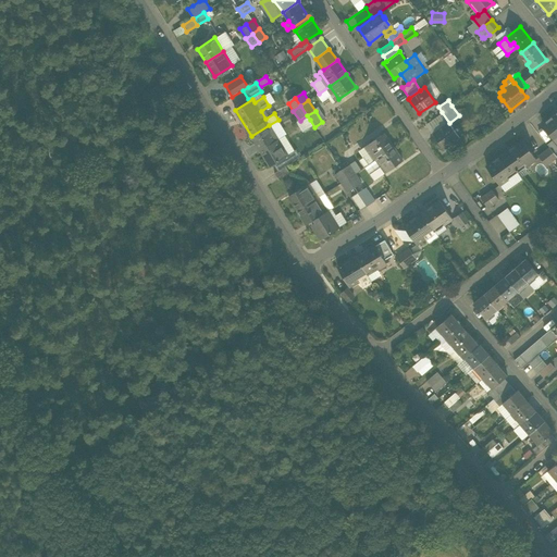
[(441,112),(423,124),(430,133),(446,121),(441,112)]
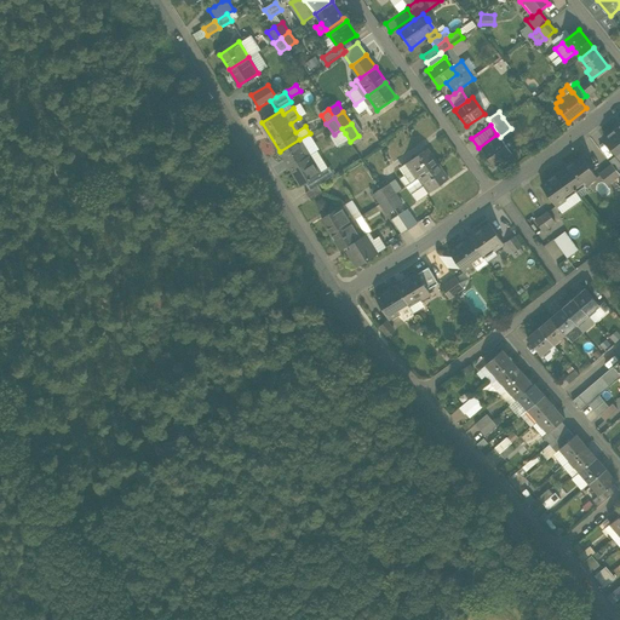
[(619,125),(603,138),(619,159),(619,125)]
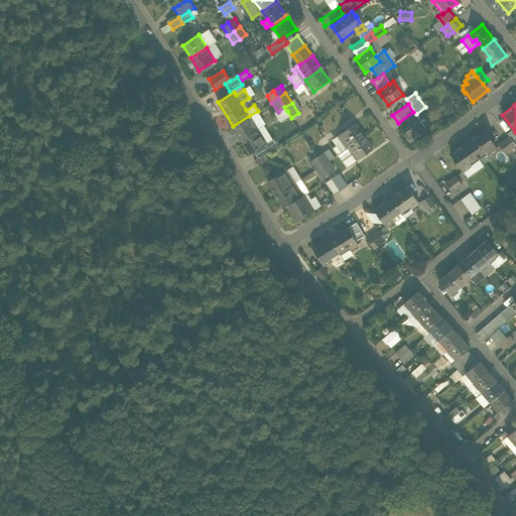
[(278,116),(283,123),(291,118),(287,111),(278,116)]
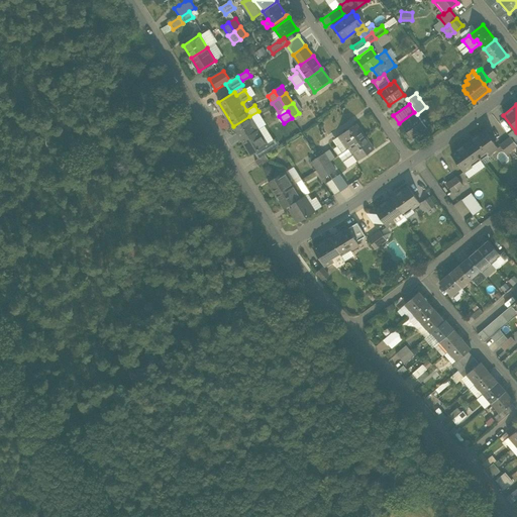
[(402,124),(412,138),(427,127),(417,114),(402,124)]
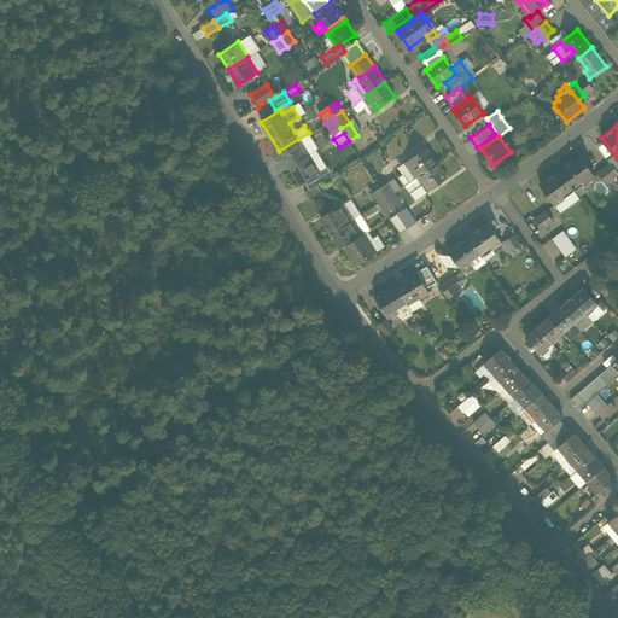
[(319,172),(298,139),(279,151),(299,185),(304,182),(320,173),(319,172)]
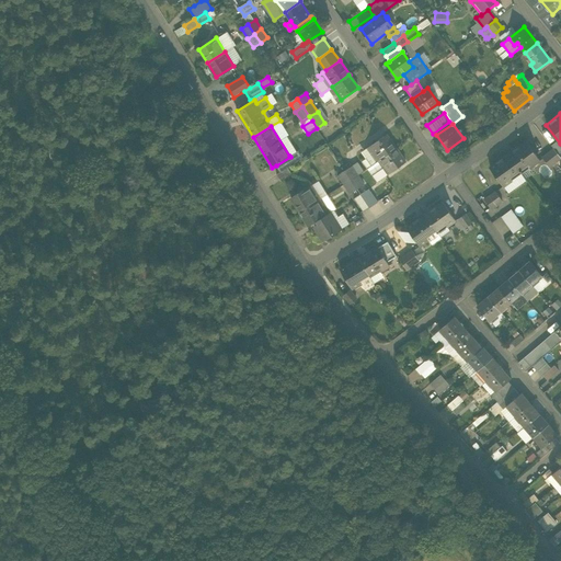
[(369,147),(379,160),(396,148),(386,135),(369,147)]
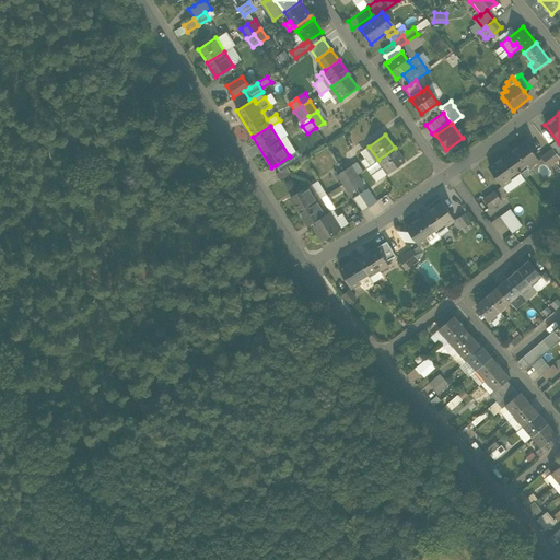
[(525,141),(506,154),(518,171),(524,178),(531,174),(527,168),(538,160),(525,141)]
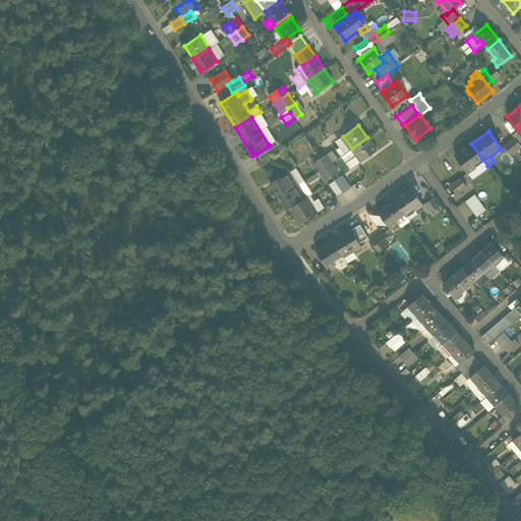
[(512,135),(514,138),(519,145),(520,142),(520,136),(516,131),(512,135)]
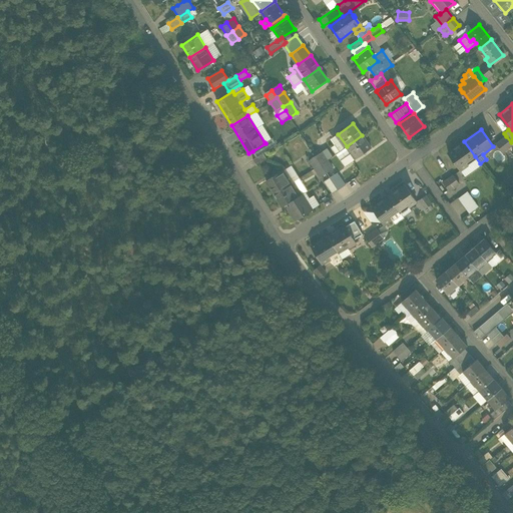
[(335,136),(344,149),(347,146),(338,134),(335,136)]
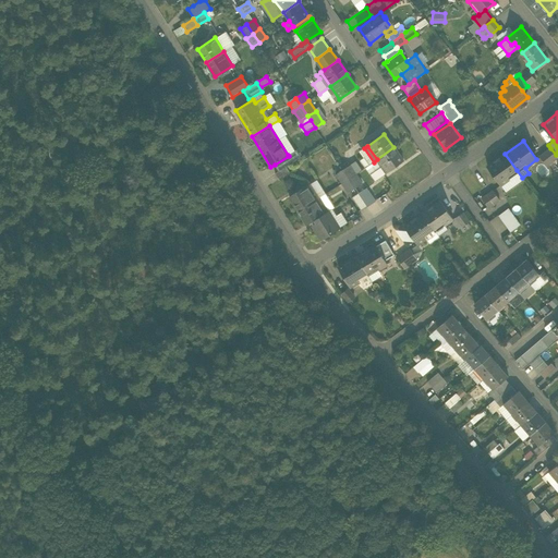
[(403,161),(393,147),(377,159),(381,167),(386,173),(403,161)]
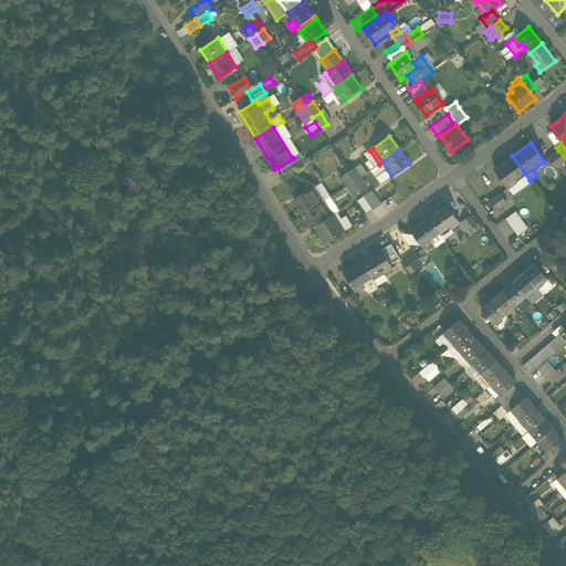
[(555,169),(565,159),(564,157),(558,150),(547,159),(555,169)]
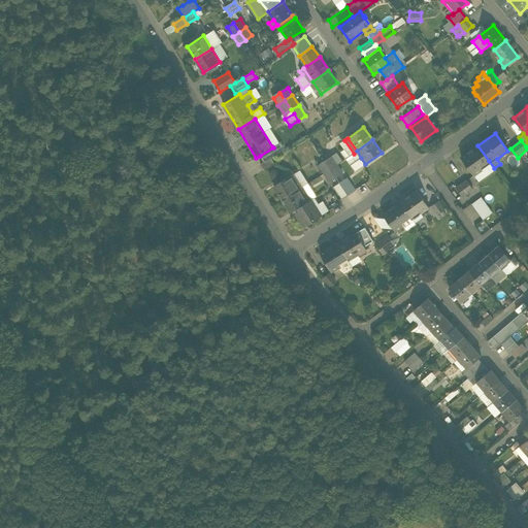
[(276,164),(271,157),(285,150),(281,142),(272,146),(273,147),(260,156),(263,162),(261,163),(266,171),(276,164)]
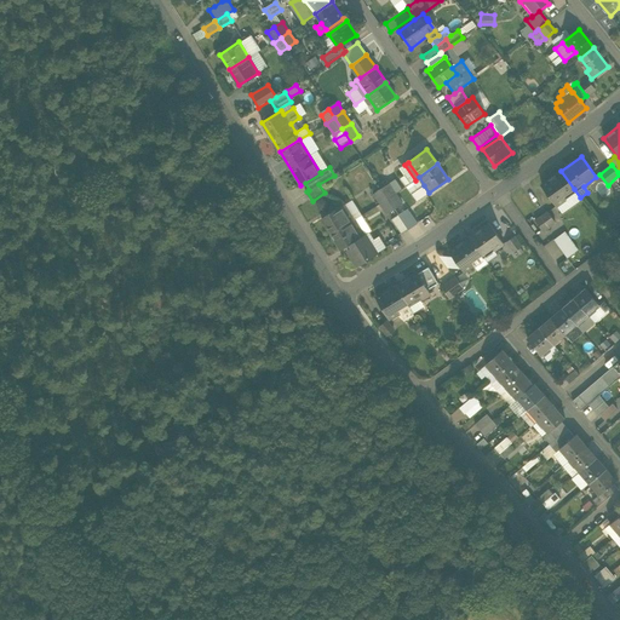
[(564,196),(574,189),(561,171),(541,185),(556,206),(566,199),(564,196)]
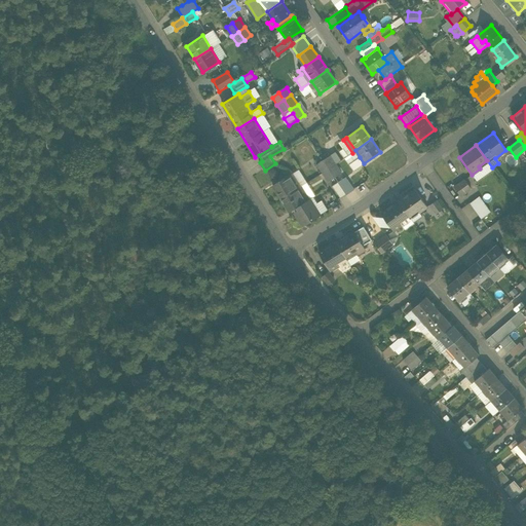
[(359,158),(360,157),(355,150),(352,153),(344,158),(349,165),(351,163),(359,158)]
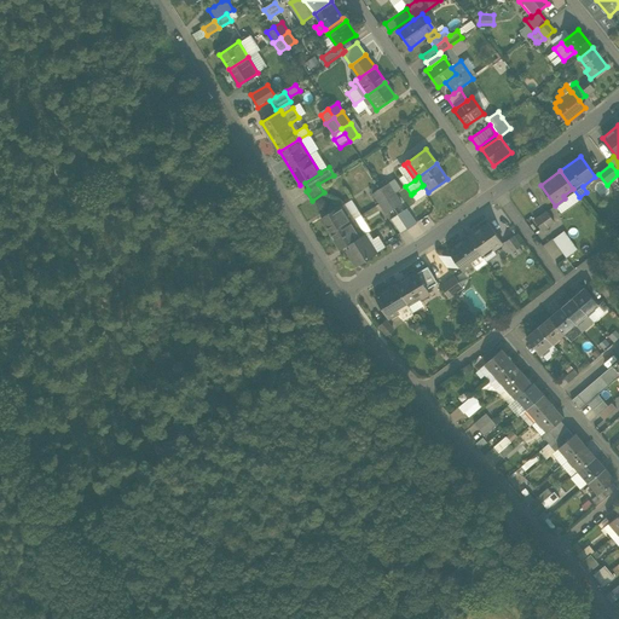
[(381,189),(387,198),(395,194),(388,184),(381,189)]
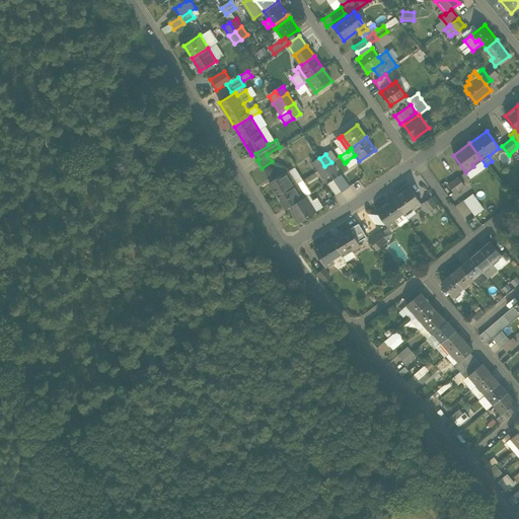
[(351,167),(359,161),(355,155),(354,156),(347,161),(351,167)]
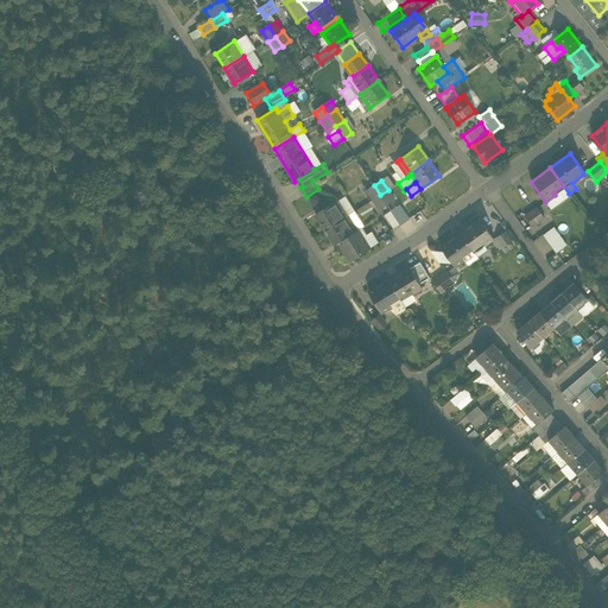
[(367,190),(373,200),(380,195),(374,185),(367,190)]
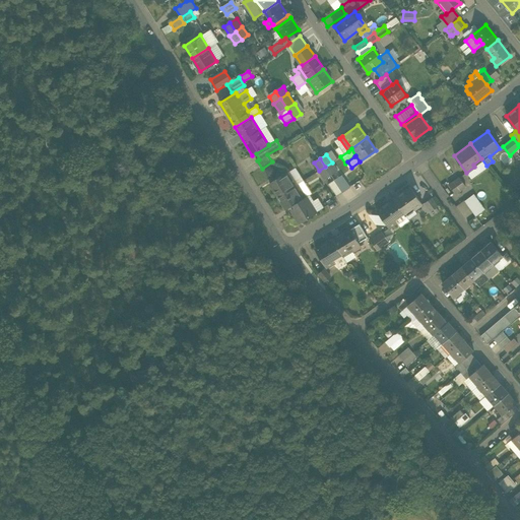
[(486,166),(481,158),(473,165),(474,167),(466,173),(471,179),(488,168),(486,166)]
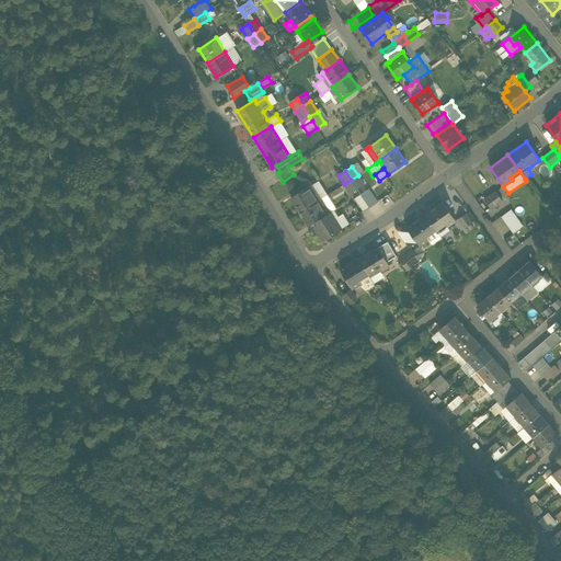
[(364,184),(358,175),(351,180),(357,190),(364,184)]
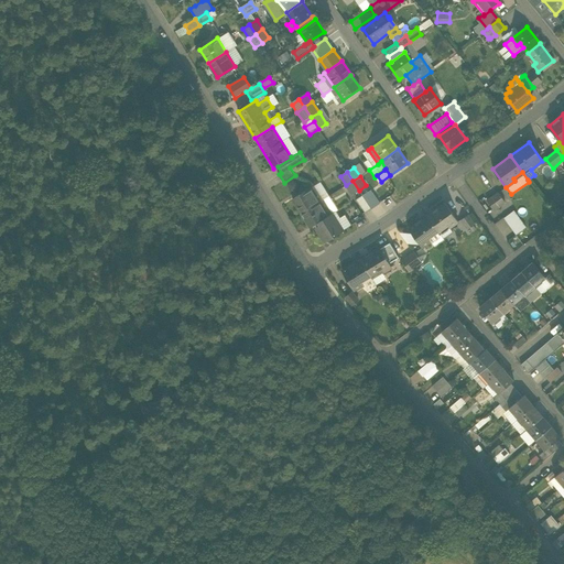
[(359,191),(353,181),(346,185),(353,195),(359,191)]
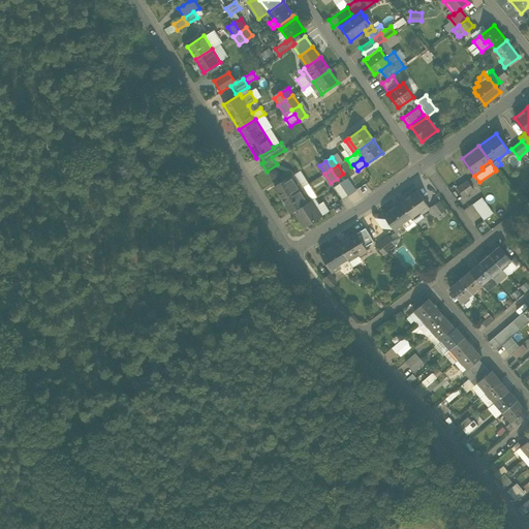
[(294,175),(291,177),(300,190),(303,188),(294,175)]
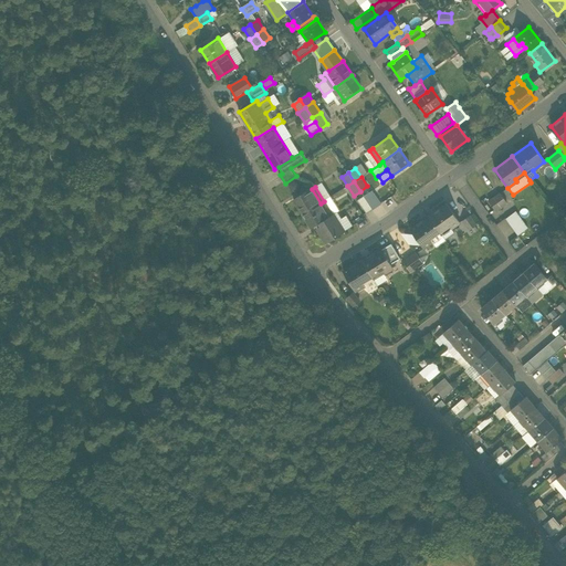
[(294,200),(302,215),(321,203),(312,189),(294,200)]
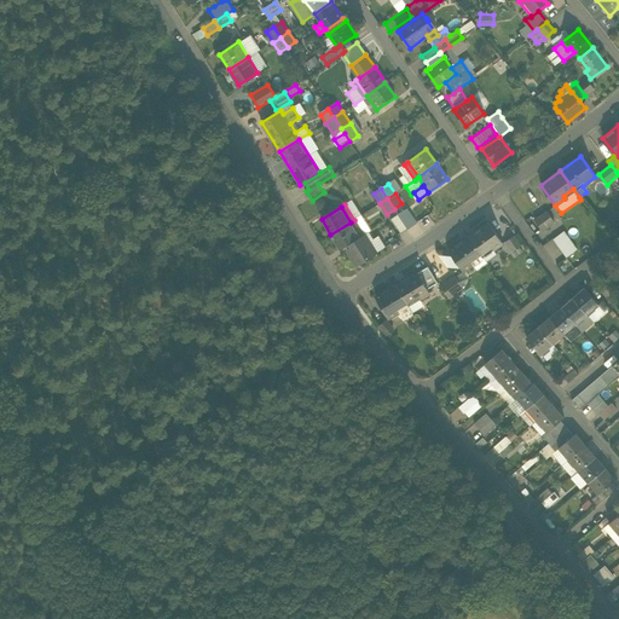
[(408,208),(398,214),(408,229),(417,223),(408,208)]
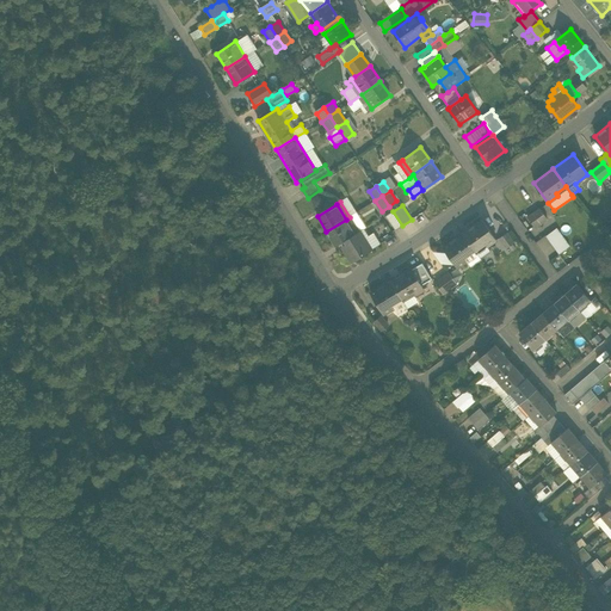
[(534,214),(541,223),(547,218),(539,209),(534,214)]
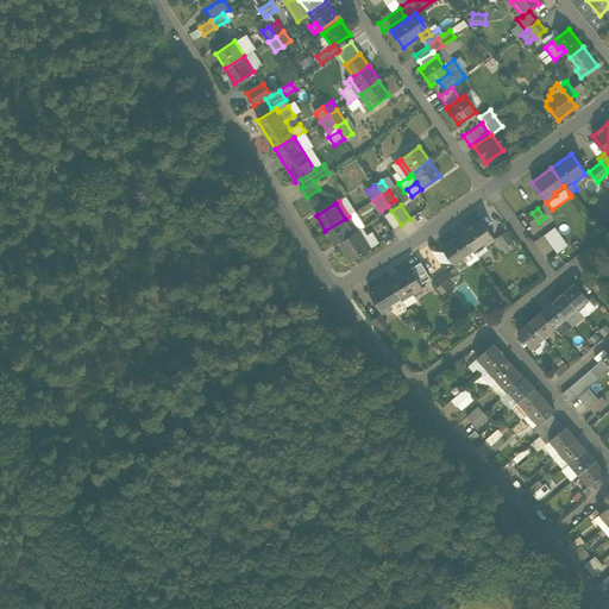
[(394,230),(401,225),(391,211),(384,215),(394,230)]
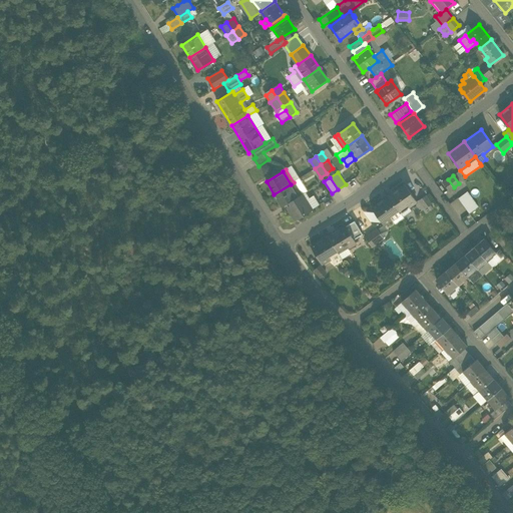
[(443,182),(449,191),(454,187),(448,179),(443,182)]
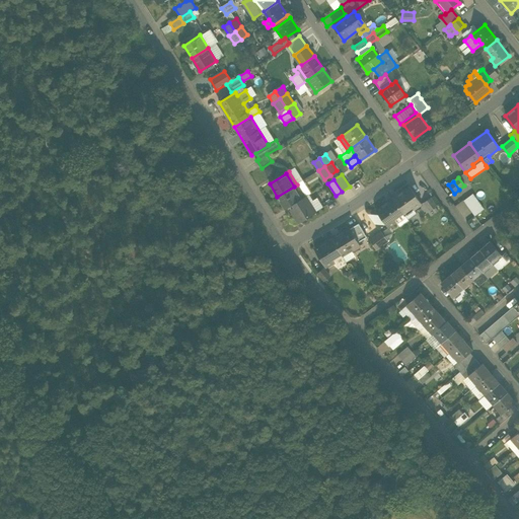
[(297,184),(294,187),(302,199),(305,197),(297,184)]
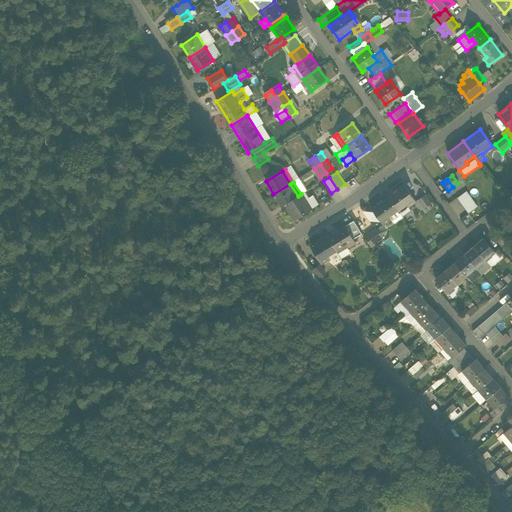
[(298,196),(290,184),(273,194),(281,206),(291,200),(298,196)]
